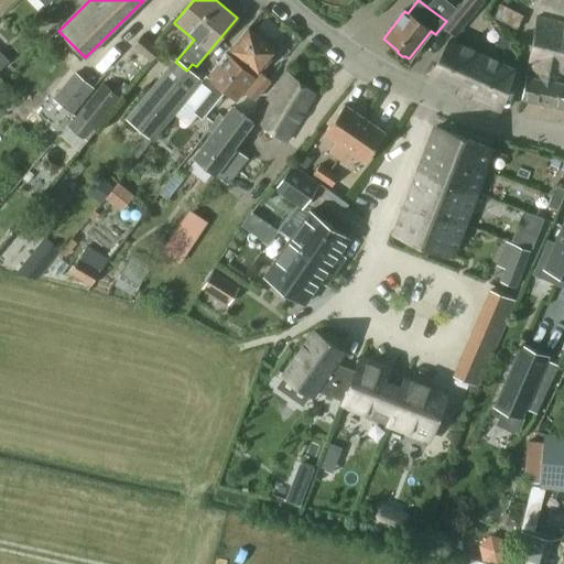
[(453,38),(483,1),(480,0),(465,0),(443,29),(453,38)]
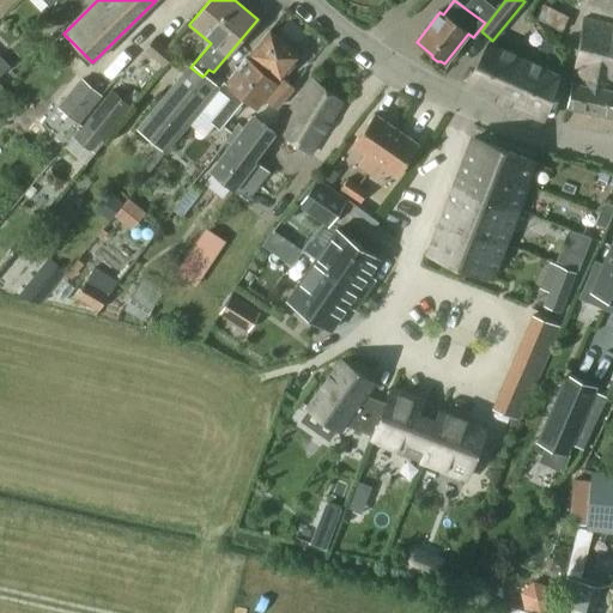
[(612,0),(588,0),(587,5),(612,16),(612,0)]
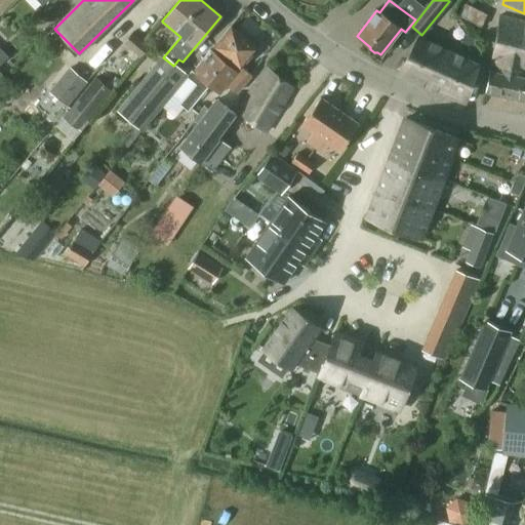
[(467,5),(460,17),(480,27),(485,14),(467,5)]
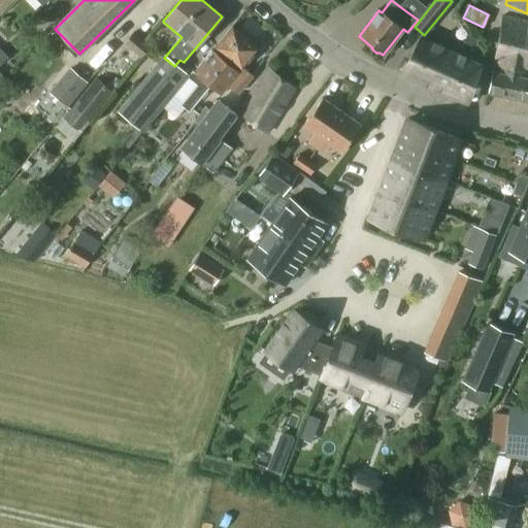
[(527,22),(503,15),(494,63),(527,70),(527,69),(527,22)]
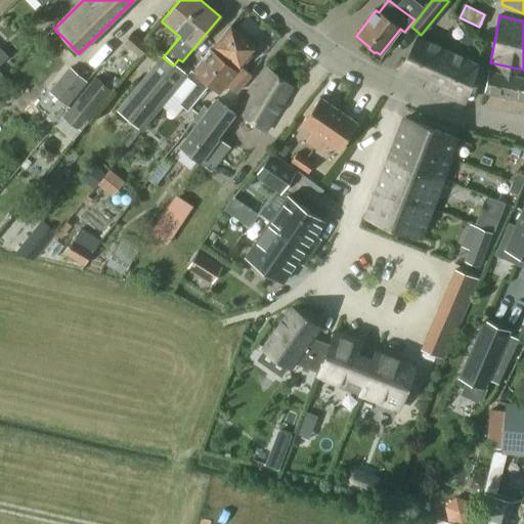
[(257,47),(268,34),(251,17),(238,31),(257,47)]
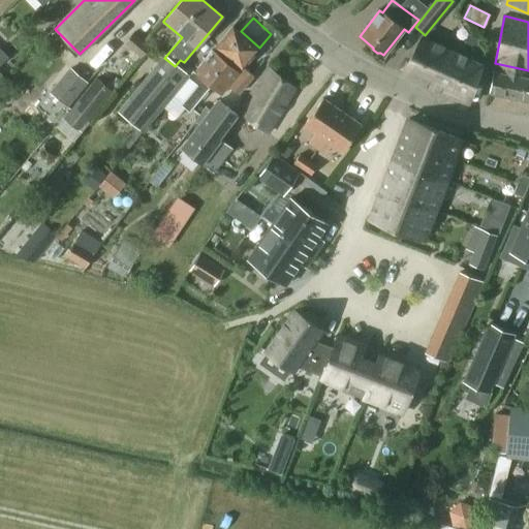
[(230,60),(227,64),(239,73),(227,86),(239,95),(253,76),(243,67),(254,54),(258,49),(232,27),(216,48),(230,60)]
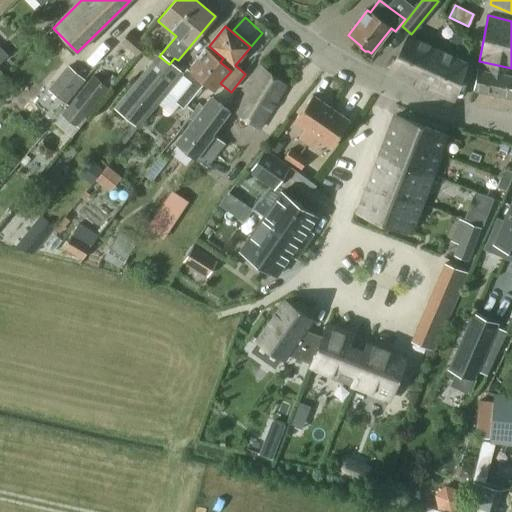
[(136,54),(144,44),(129,32),(121,42),(136,54)]
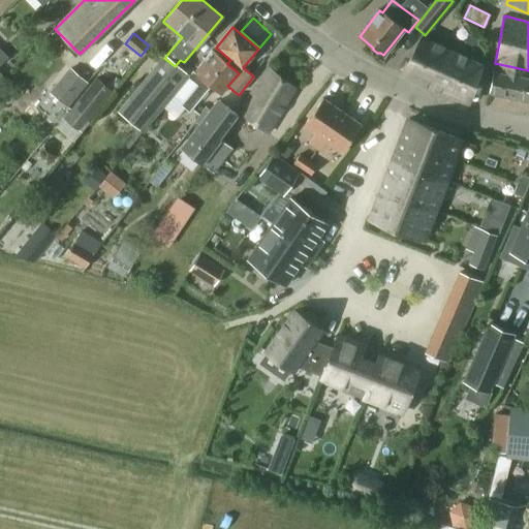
[(481,63),(452,50),(422,37),(401,74),(466,102),(481,63)]
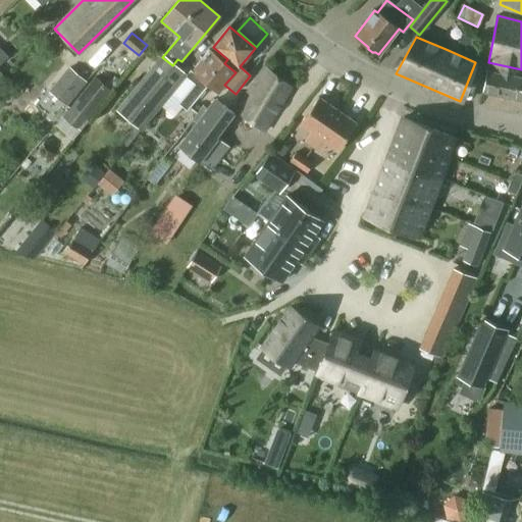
[(193,88),(179,104),(181,107),(187,110),(207,85),(217,94),(224,85),(236,72),(224,63),(209,50),(192,71),(190,69),(186,74),(183,79),(193,88)]
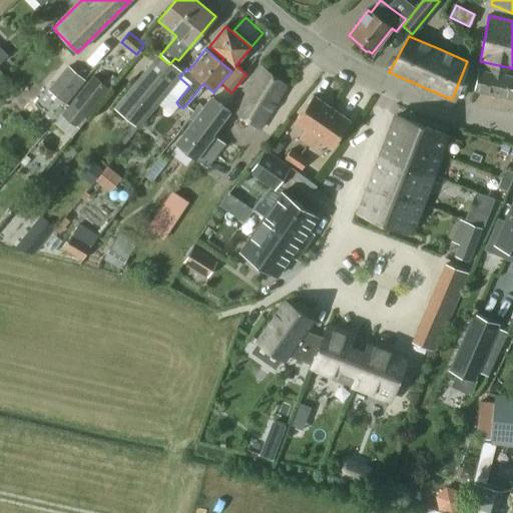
[(169,64),(159,56),(115,107),(138,126),(153,108),(157,103),(179,77),(182,73),(170,63),(169,64)]
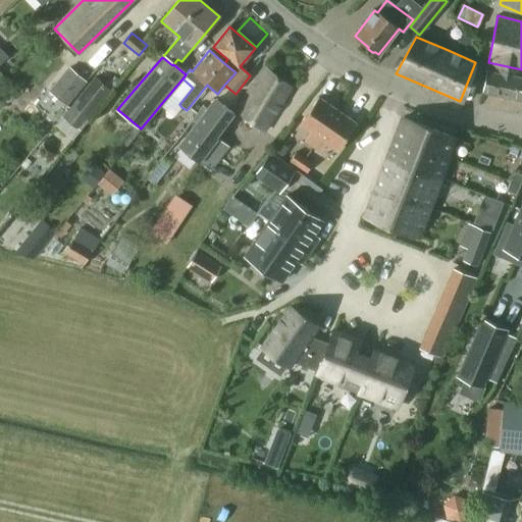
[(488,62),(486,70),(482,92),(521,99),(521,76),(520,76),(521,69),(488,62)]
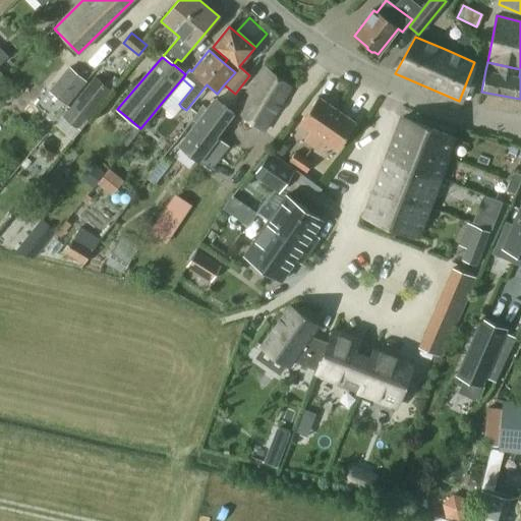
[(291,87),(264,68),(235,111),(263,129),(291,87)]
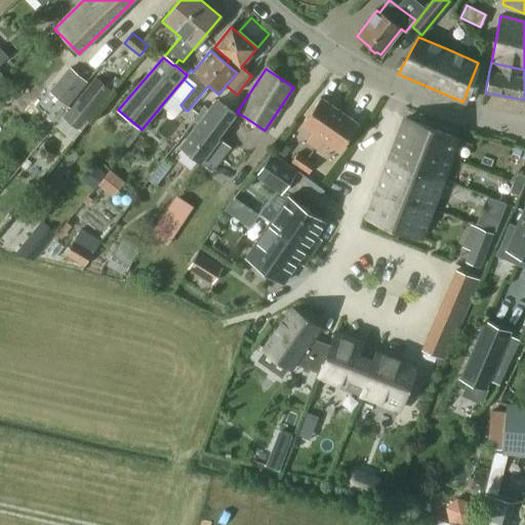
[(67,107),(86,83),(70,70),(50,92),(67,107)]
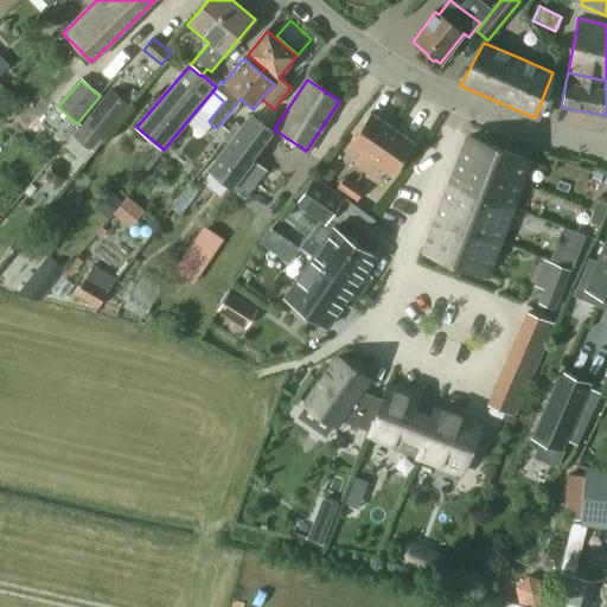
[(84,125),(74,135),(93,152),(103,141),(100,139),(129,104),(123,100),(113,90),(84,125)]
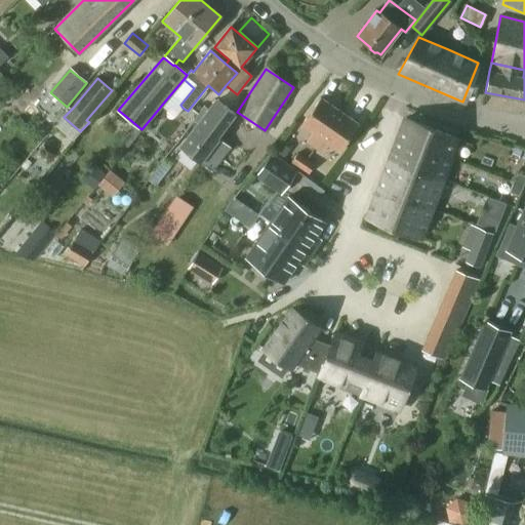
[(314,147),(339,111),(320,97),(300,125),(312,133),(306,142),(314,147)]
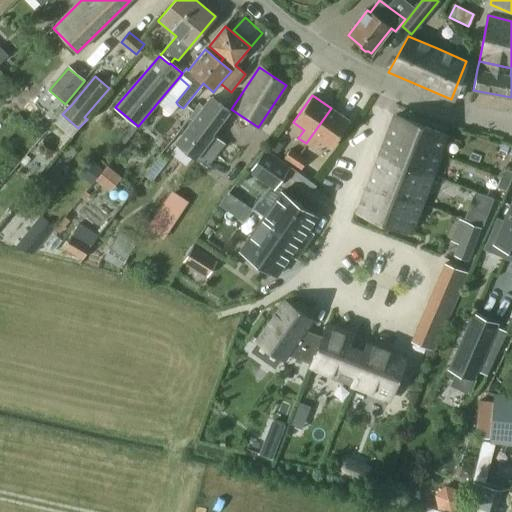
[(188,118),(193,122),(177,144),(196,159),(213,136),(211,134),(228,111),(211,98),(204,108),(198,104),(188,118)]
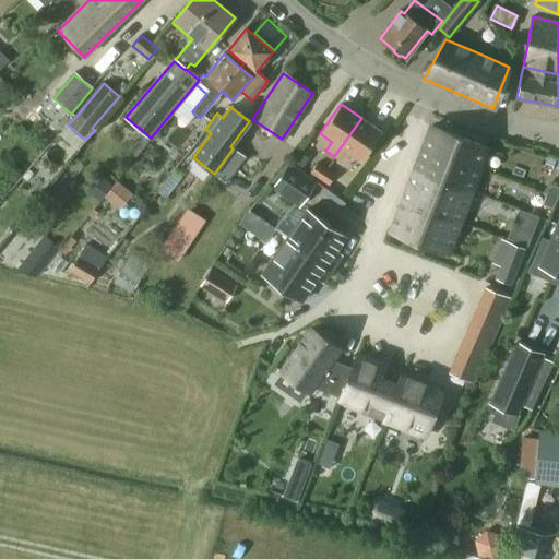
[(381,132),(361,118),(334,156),(344,163),(349,154),(360,162),(381,132)]
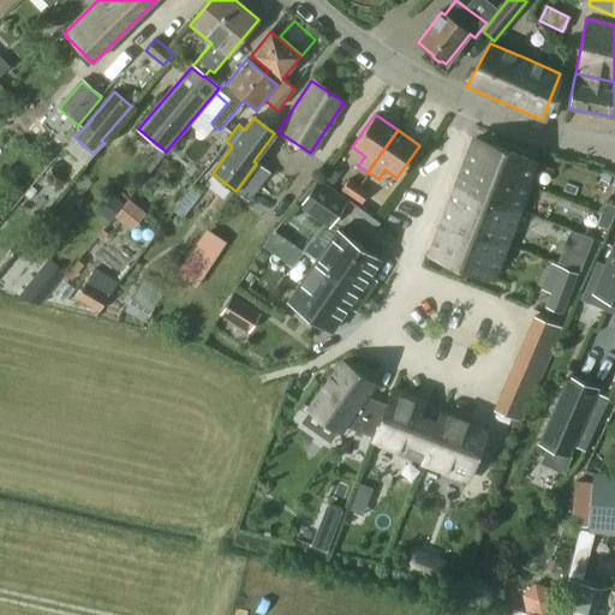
[(527,183),(535,162),(473,138),(429,255),(493,280),(530,184),(527,183)]
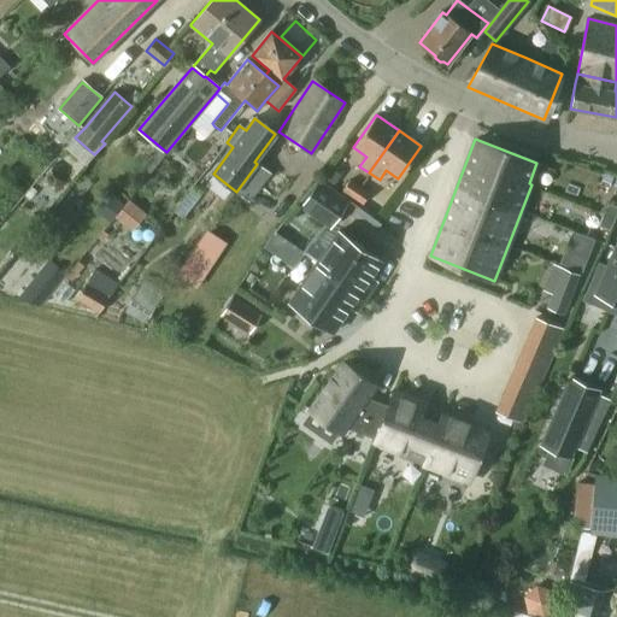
[(257,164),(236,192),(251,201),(271,174),(257,164)]
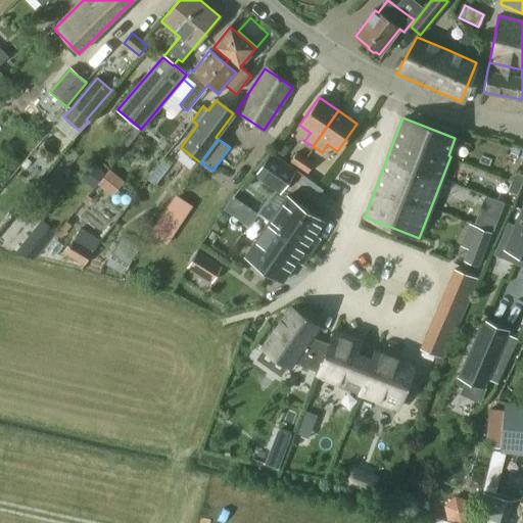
[(290,149),(282,144),(277,152),(285,157),(290,149)]
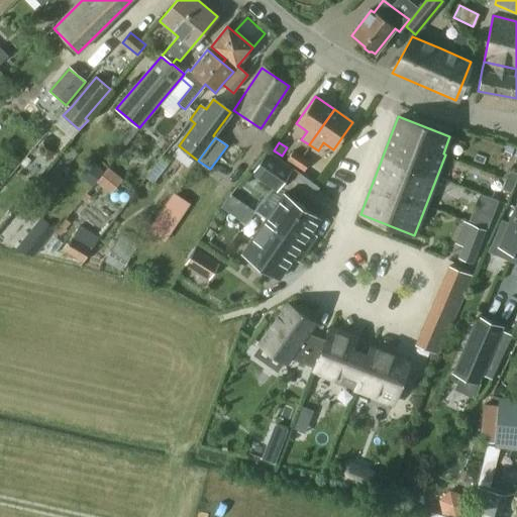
[(295,166),(301,157),(293,151),(287,161),(295,166)]
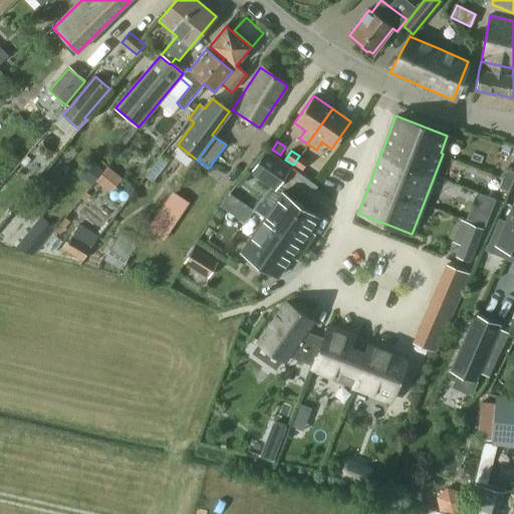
[(275,189),(289,169),(265,153),(252,173),(275,189)]
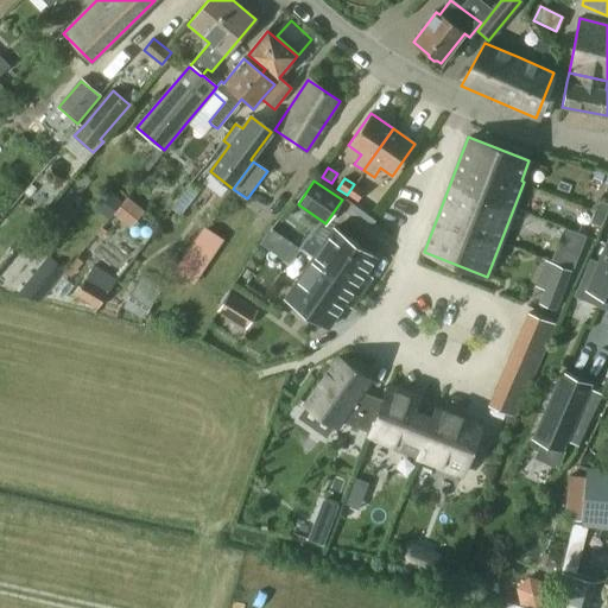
[(31,184),(24,194),(29,197),(36,189),(31,184)]
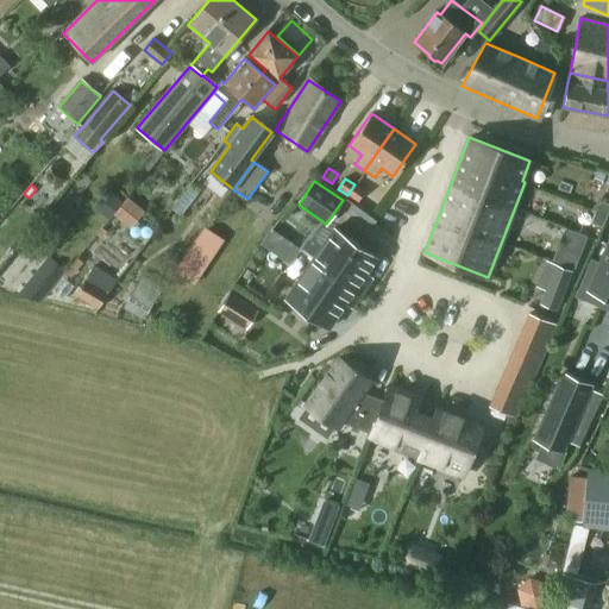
[(357,202),(365,190),(355,184),(347,195),(357,202)]
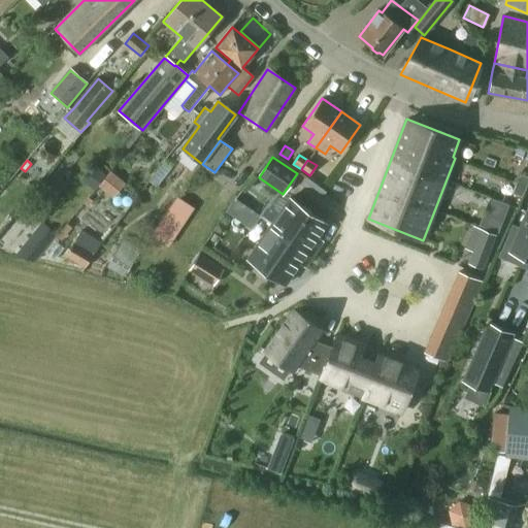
[(93,164),(80,178),(94,190),(106,175),(93,164)]
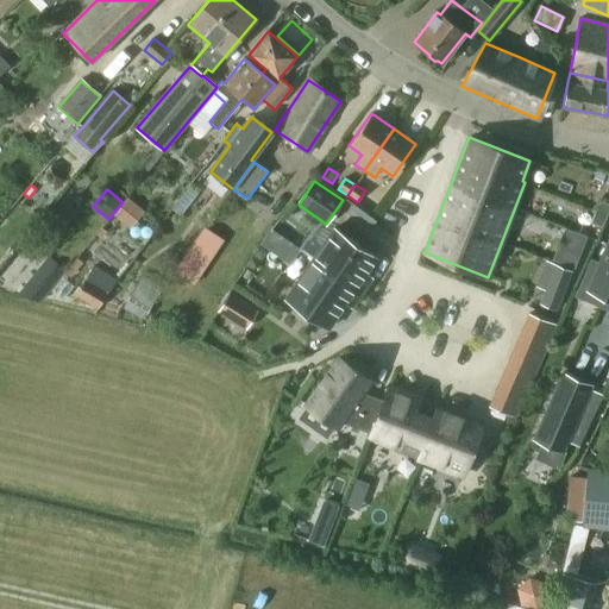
[(608,203),(600,200),(595,211),(607,215),(608,208),(608,203)]
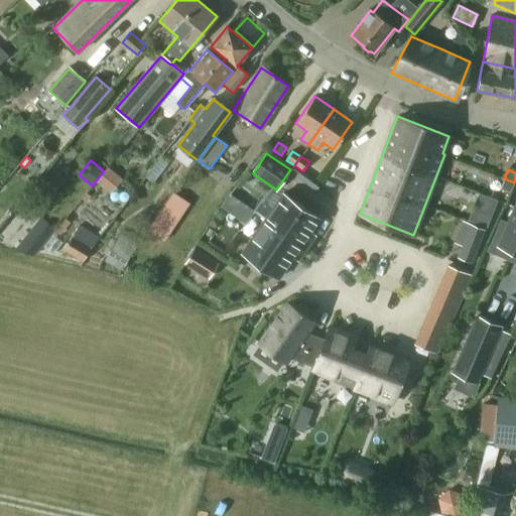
[(514,182),(504,178),(500,188),(510,191),(514,182)]
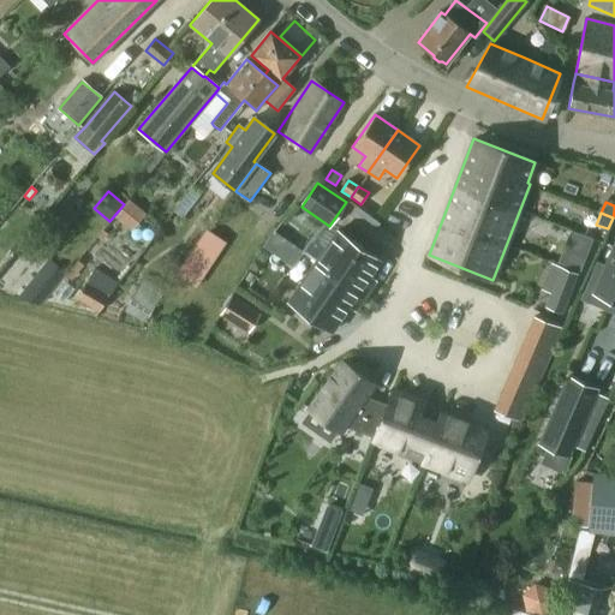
[(227,243),(206,228),(186,257),(208,272),(227,243)]
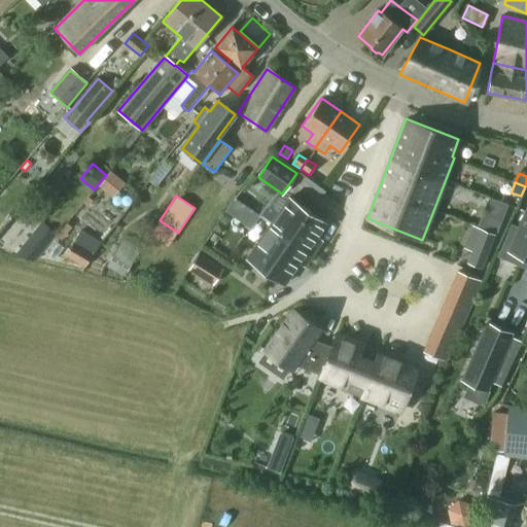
[(328,223),(289,197),(288,196),(287,197),(270,223),(315,254),(324,241),(318,237),(328,223)]
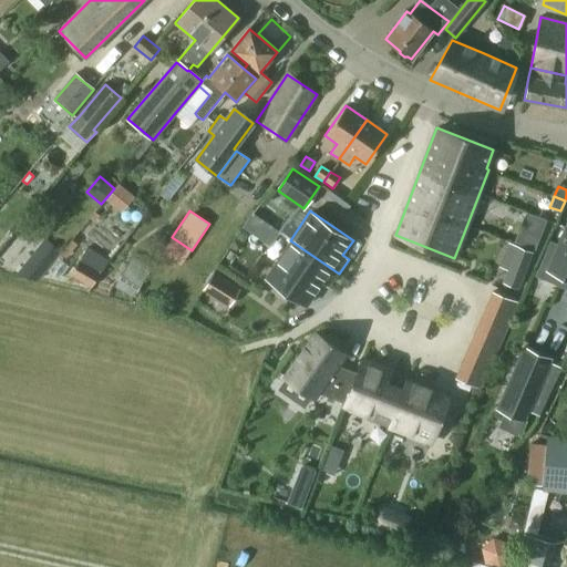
[(536,275),(558,285),(562,276),(566,278),(566,223),(557,245),(550,243),(536,275)]
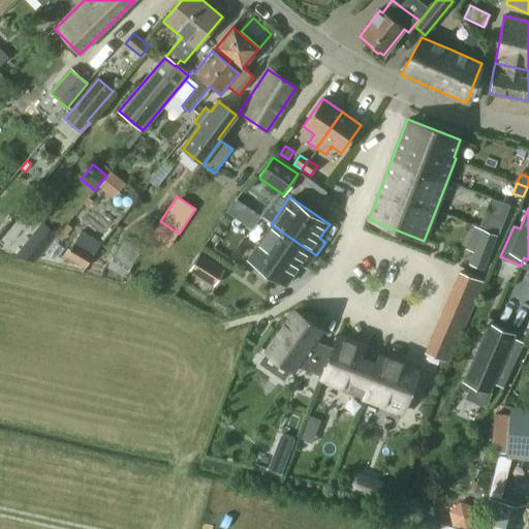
[(485,213),(479,226),(498,234),(503,220),(485,213)]
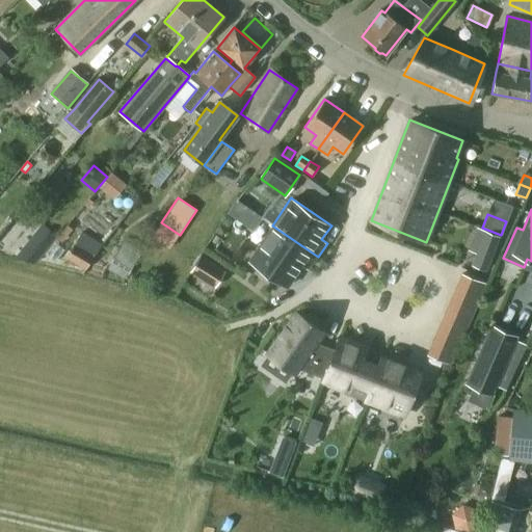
[(43,225),(33,237),(47,248),(57,237),(43,225)]
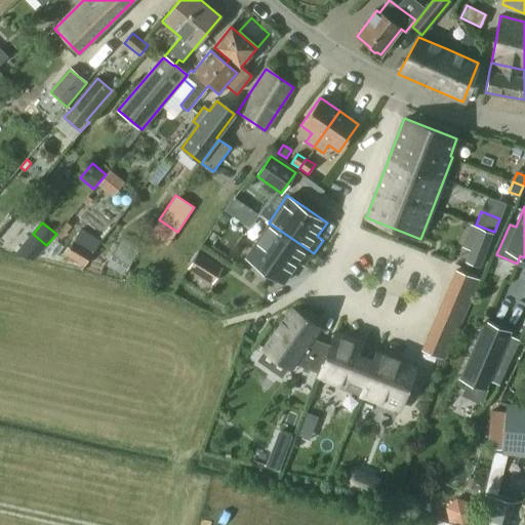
[(305,267),(314,253),(269,223),(244,257),(284,285),(298,263),(305,267)]
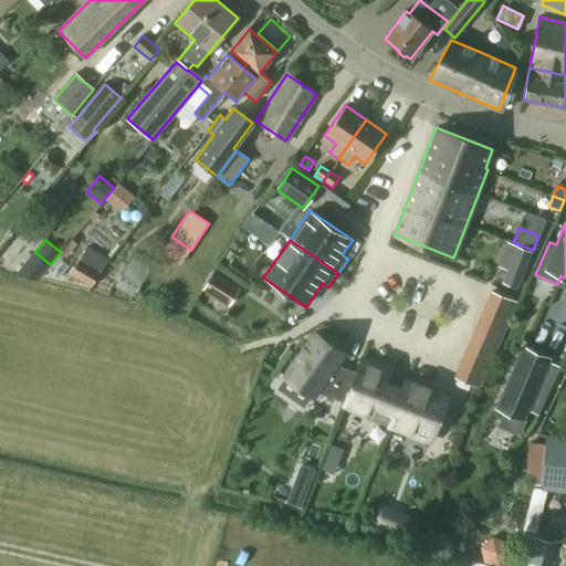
[(517,289),(531,253),(515,247),(502,282),(517,289)]
